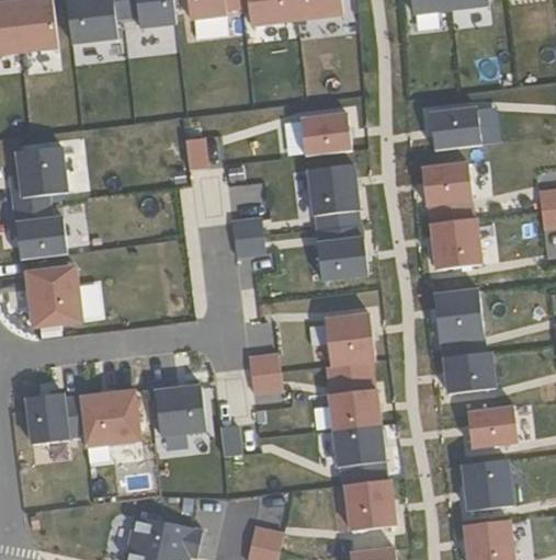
[(0,54),(20,52),(13,0),(0,0),(0,54)]
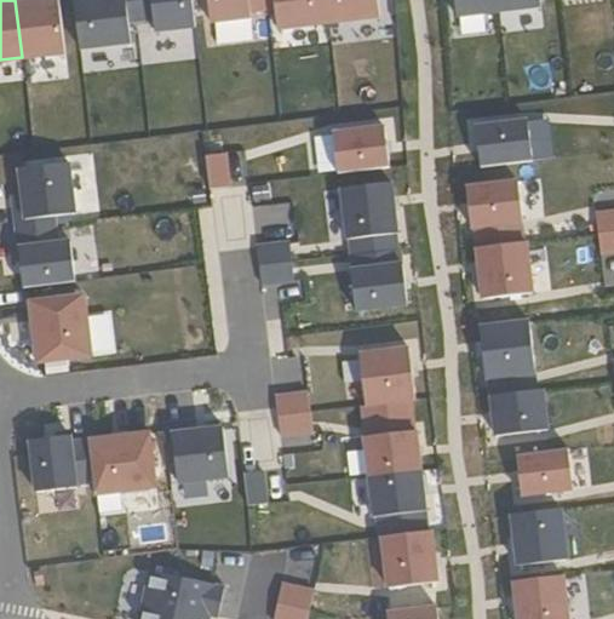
[(64,52),(57,0),(15,0),(22,57),(64,52)]
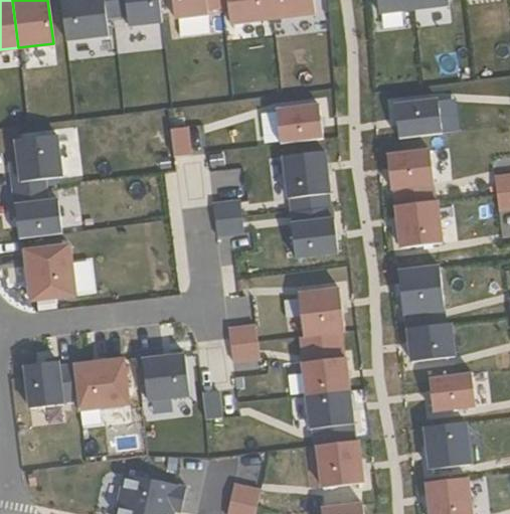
[(114,26),(110,0),(60,0),(65,39),(109,34),(109,27),(114,26)]
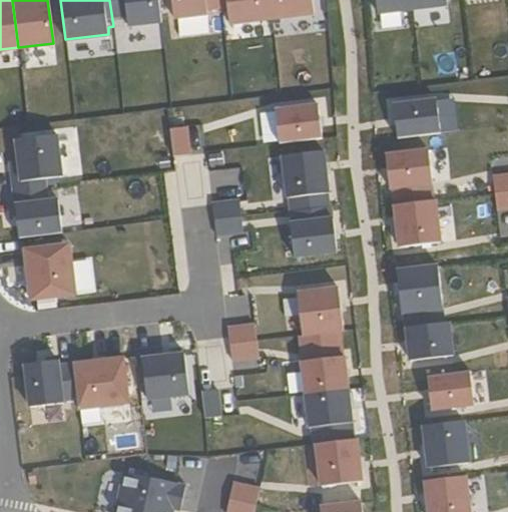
[(161,21),(157,0),(109,0),(113,26),(161,21)]
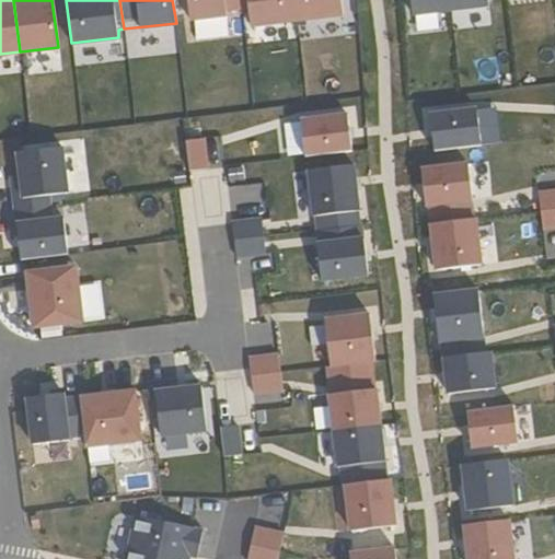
[(242,11),(240,0),(187,0),(189,18),(242,11)]
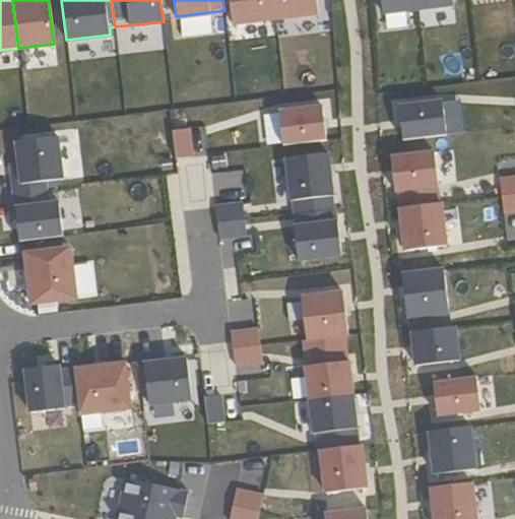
[(272,0),(274,16),(317,11),(316,0),(272,0)]
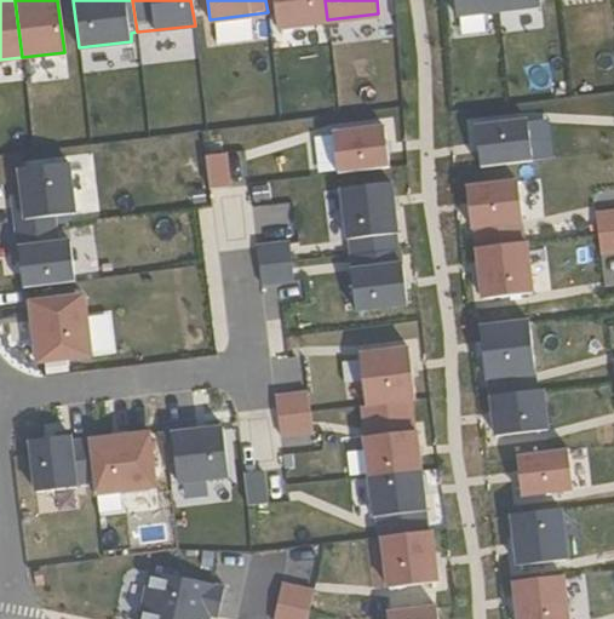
[(498,10),(495,0),(453,0),(455,16),(498,10)]
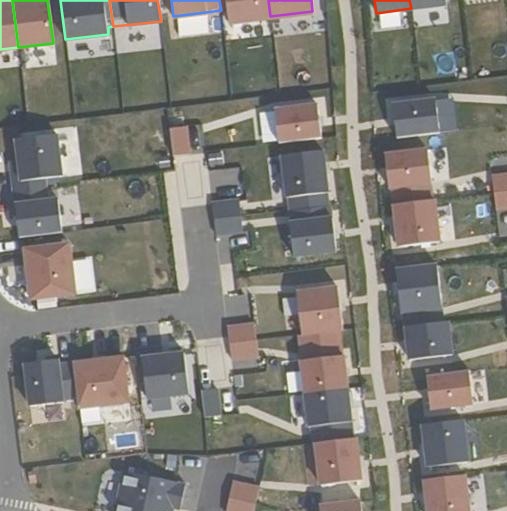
[(445,4),(444,0),(409,0),(411,8),(445,4)]
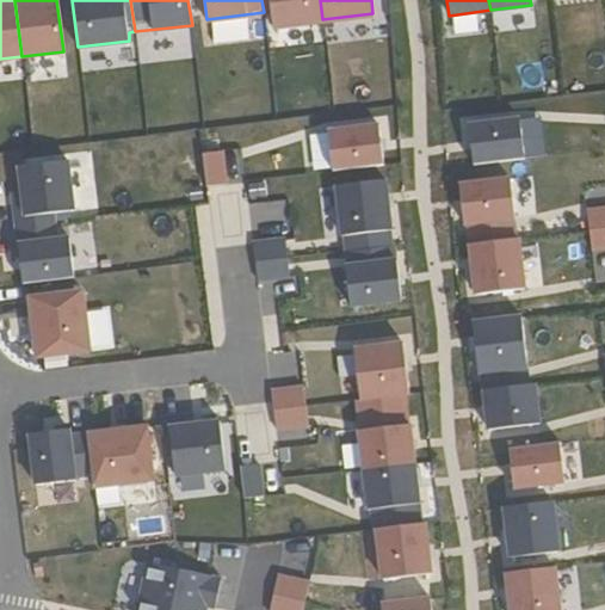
[(523,158),(518,118),(467,124),(471,164),(523,158)]
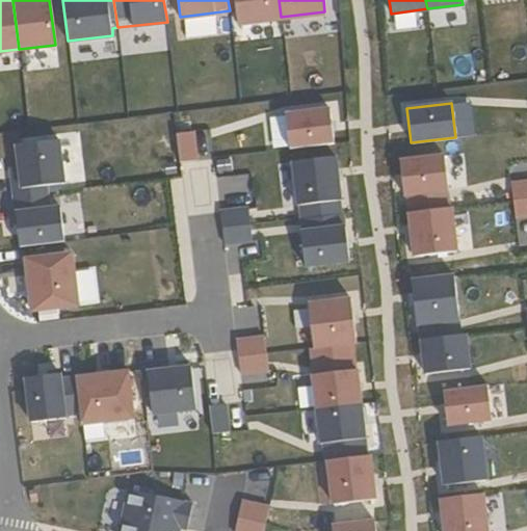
[(333,142),(328,108),(285,113),(289,148),(333,142)]
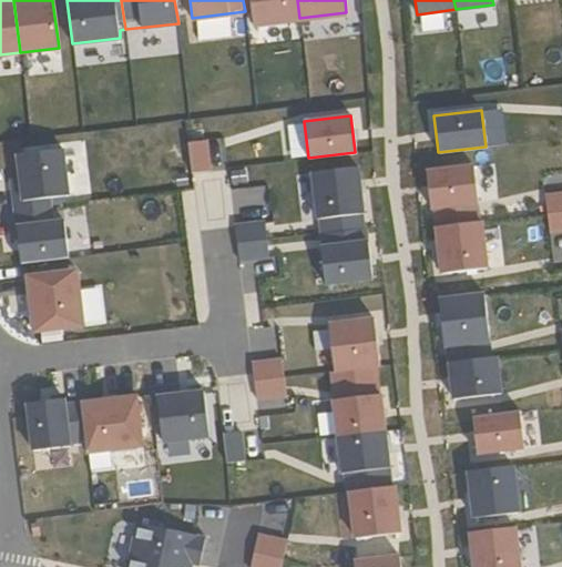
[(208,170),(205,140),(187,141),(191,172),(208,170)]
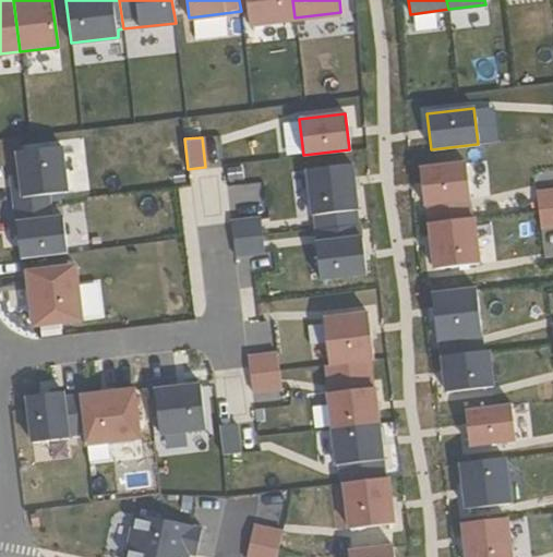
[(67,192),(61,145),(17,149),(22,182),(11,184),(13,204),(60,197),(59,193),(67,192)]
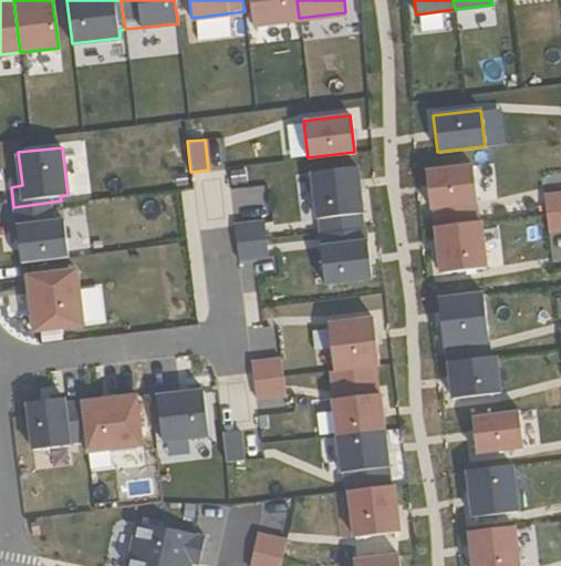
[(434,226),(478,220),(471,165),(424,171),(432,226),(434,226)]
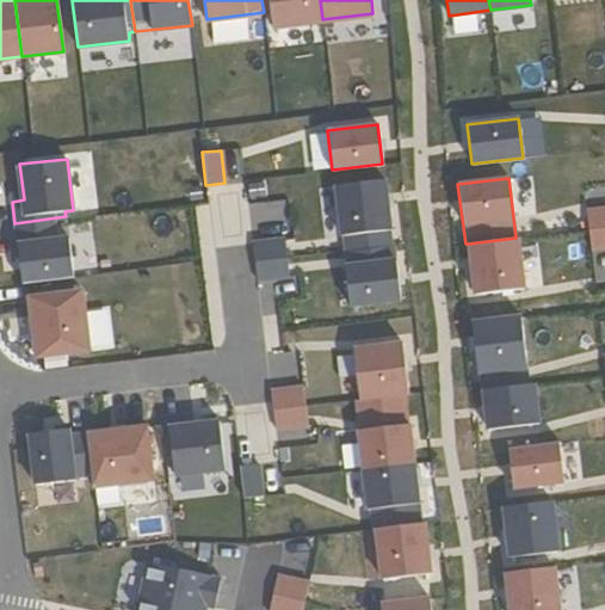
[(391,244),(384,179),(335,185),(344,250),(391,244)]
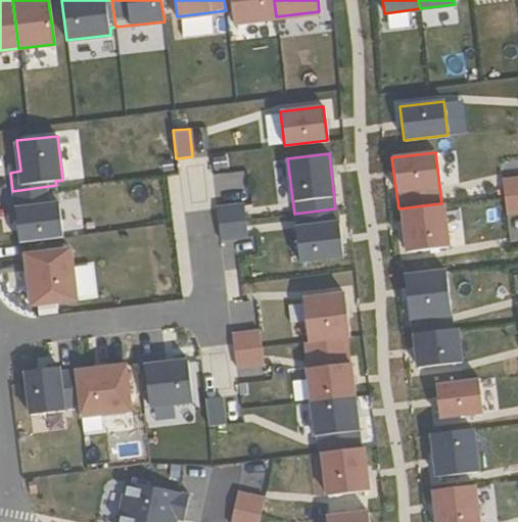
[(206,176),(210,197),(235,192),(232,172),(206,176)]
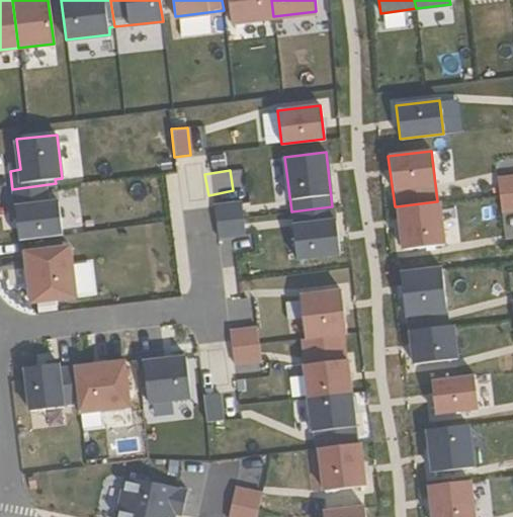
[(498,194),(512,191),(512,175),(496,178),(498,194)]
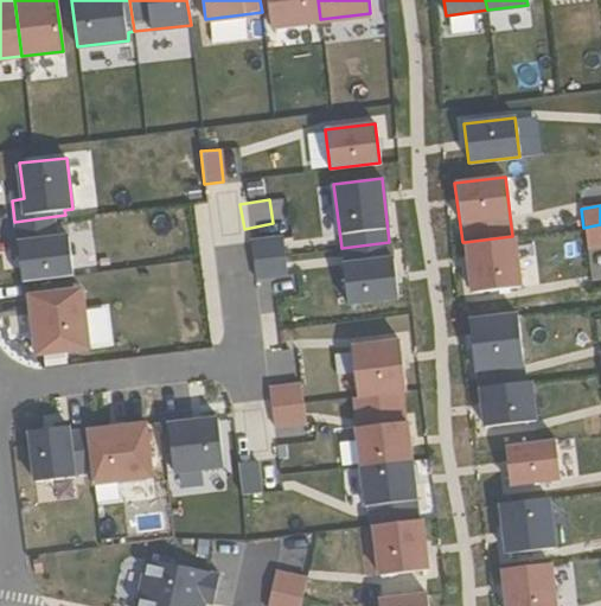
[(65,215),(14,222),(21,280),(72,274),(65,215)]
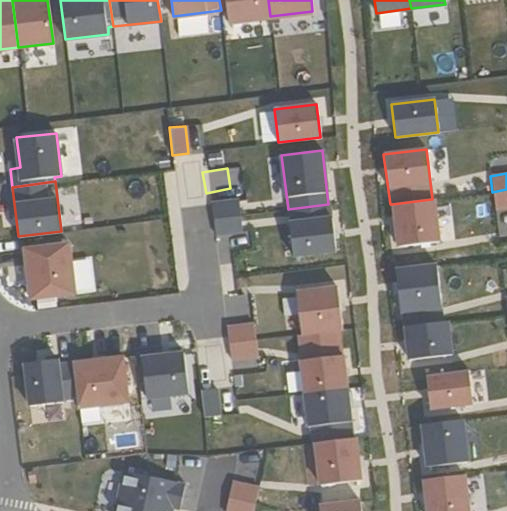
[(506,189),(492,192),(494,208),(506,206),(506,189)]
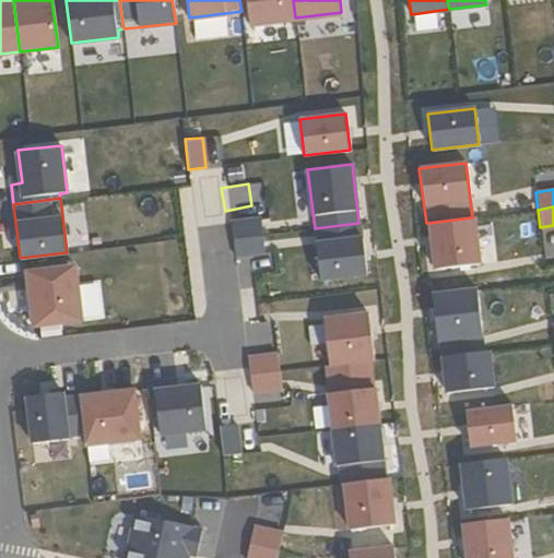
[(262,235),(260,217),(231,221),(233,238),(262,235)]
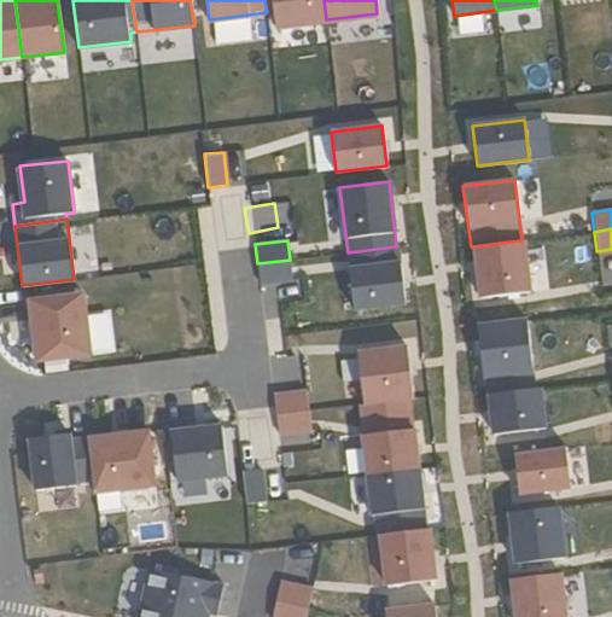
[(522,240),(473,246),(479,297),(529,291),(523,240),(522,240)]
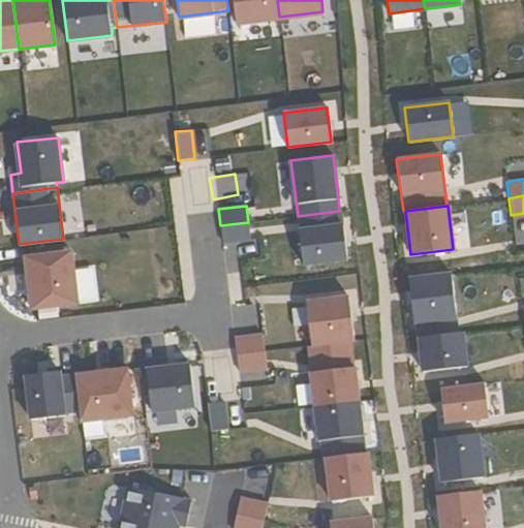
[(298,216),(297,216),(302,264),(346,258),(341,211),(339,211),(298,216)]
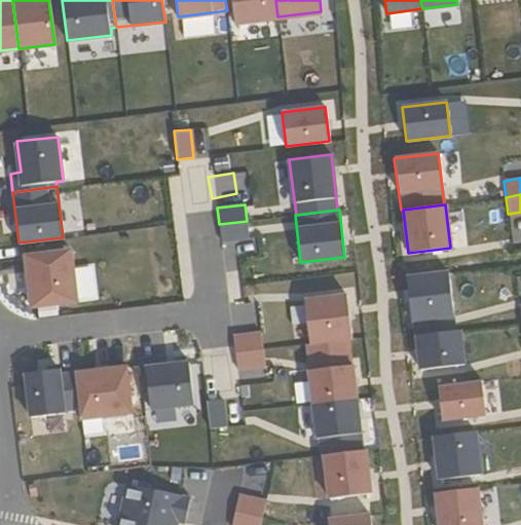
[(247,221),(219,224),(221,240),(249,237),(247,221)]
